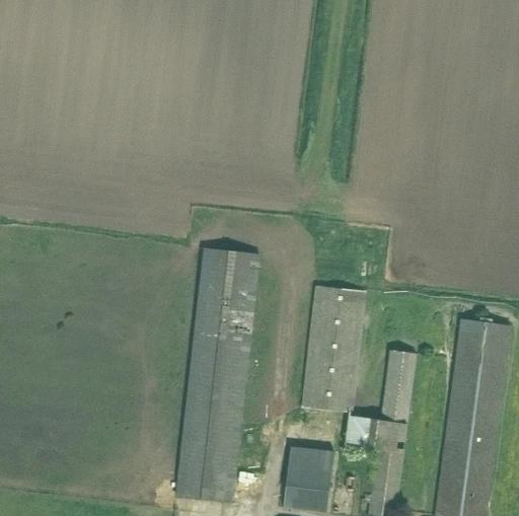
[(231,502),(258,254),(204,248),(176,496),(231,502)]
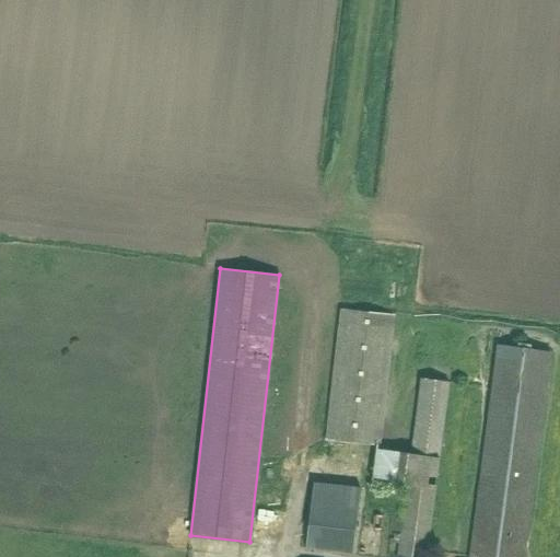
[(380,444),(395,314),(339,308),(325,439),(380,444)]
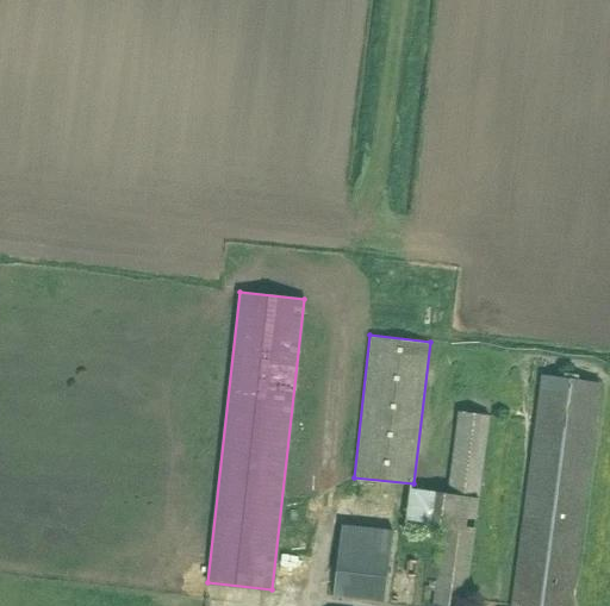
[(571,605),(599,382),(541,374),(542,369),(531,368),(530,382),(539,383),(509,605),(571,605)]
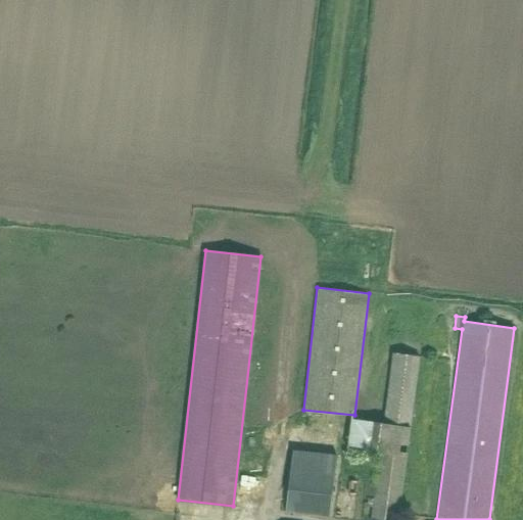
[(397,519),(420,357),(392,352),(383,421),(351,417),(347,447),(379,452),(370,519),(397,519)]
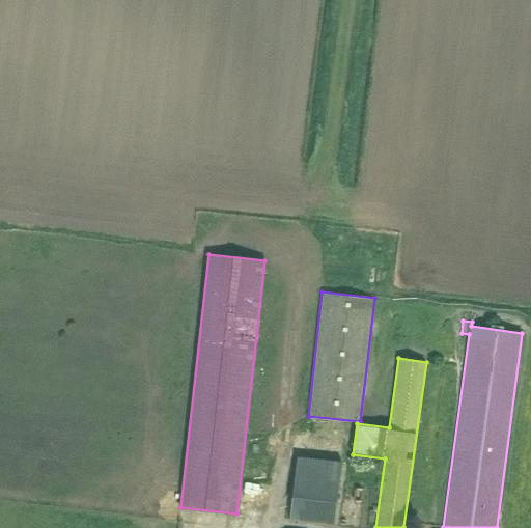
[(334,525),(341,466),(296,461),(288,520),(334,525)]
